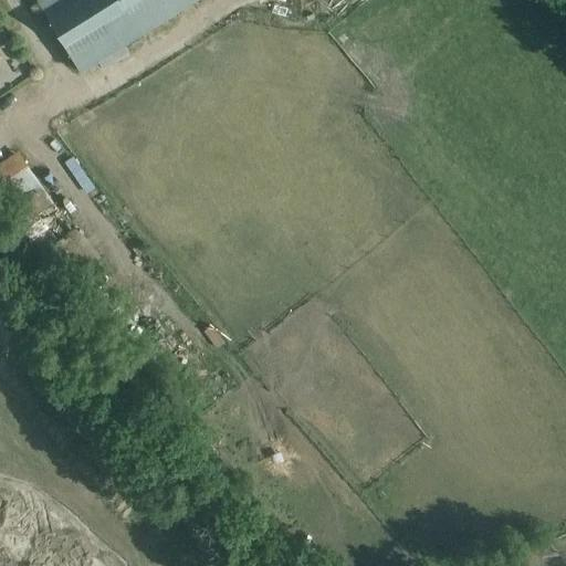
[(124,48),(200,0),(67,0),(65,1),(64,0),(42,0),(38,3),(81,74),(100,63),(105,72),(129,56),(124,48)]
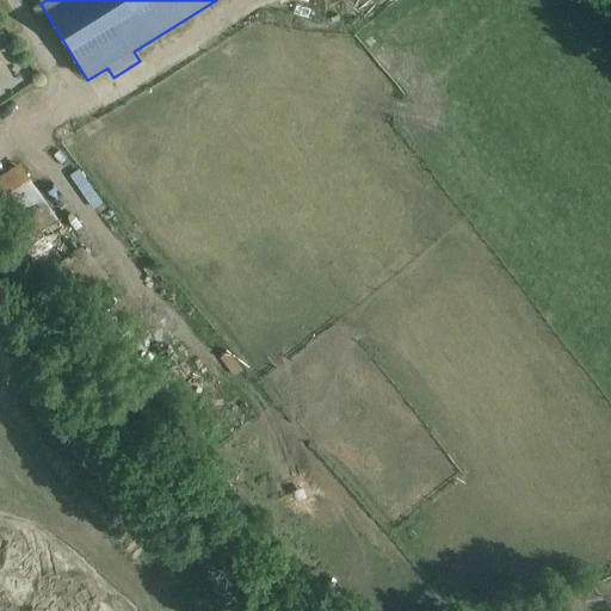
[(303,0),(296,0),(288,23),(306,29),(315,4),(303,0)]
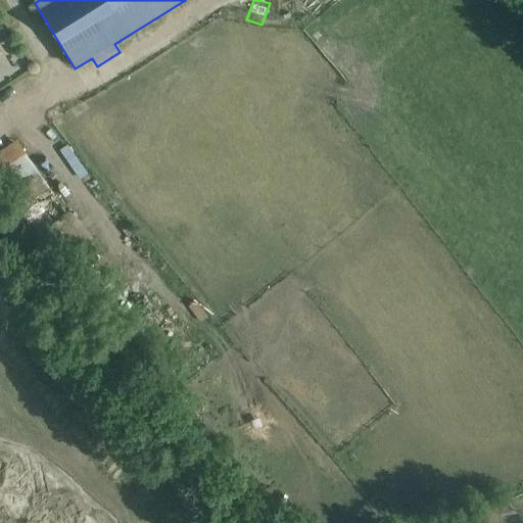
[(50,191),(16,143),(0,154),(0,191),(18,217),(21,214),(91,303),(111,288),(86,256),(99,246),(54,188),(50,191)]
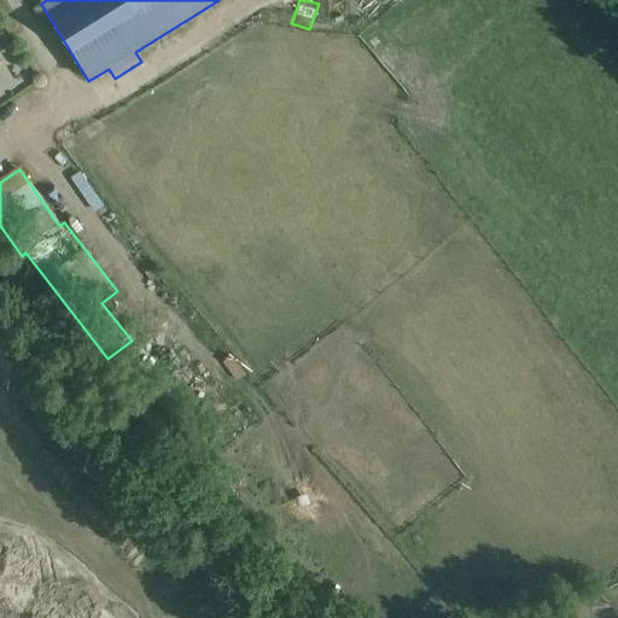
[(64,178),(86,211),(98,204),(76,170),(64,178)]
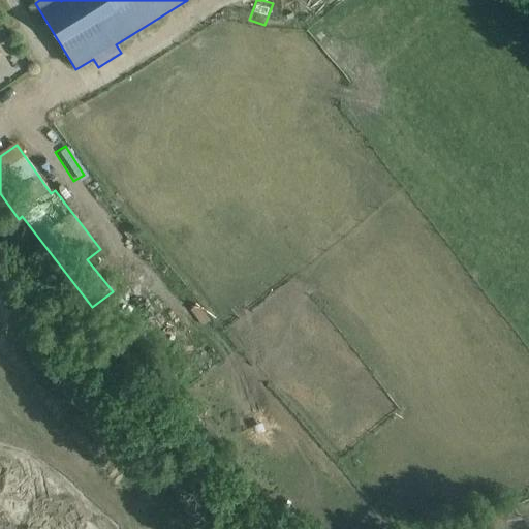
[(287,528),(308,528),(294,514),(283,524),(287,528)]
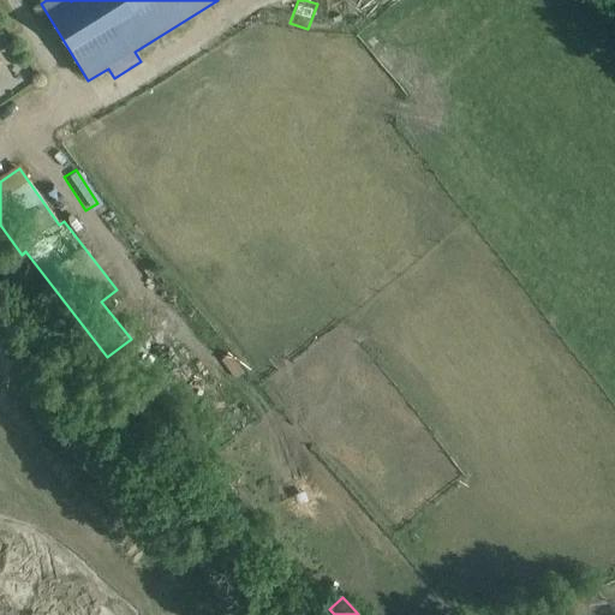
All buildings are outlined.
